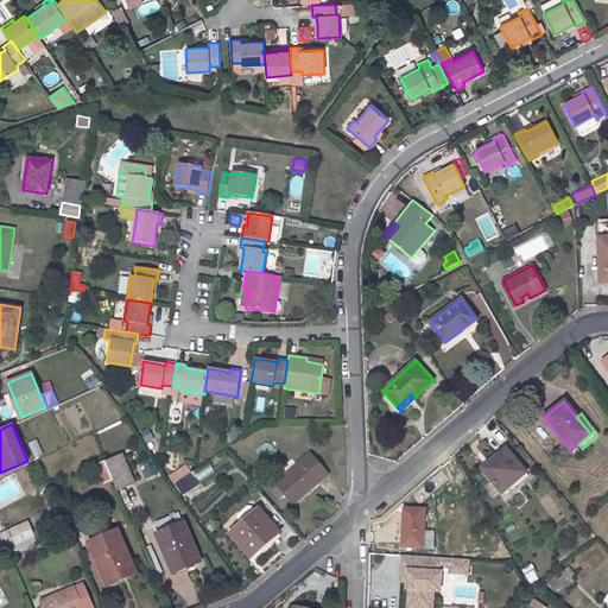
[(149,428),(140,431),(145,442),(153,438),(149,428)]
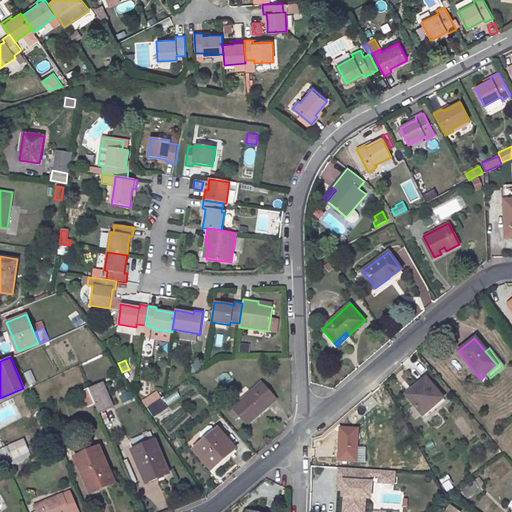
[(24,373),(30,385),(36,382),(30,370),(24,373)]
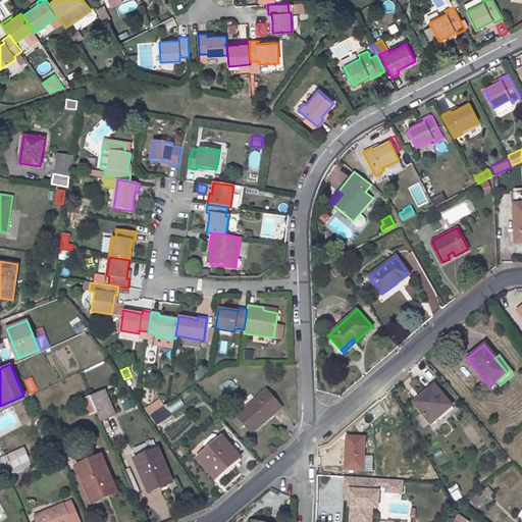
[(427,394),(415,405),(431,424),(451,406),(433,385),(426,392),(427,394)]
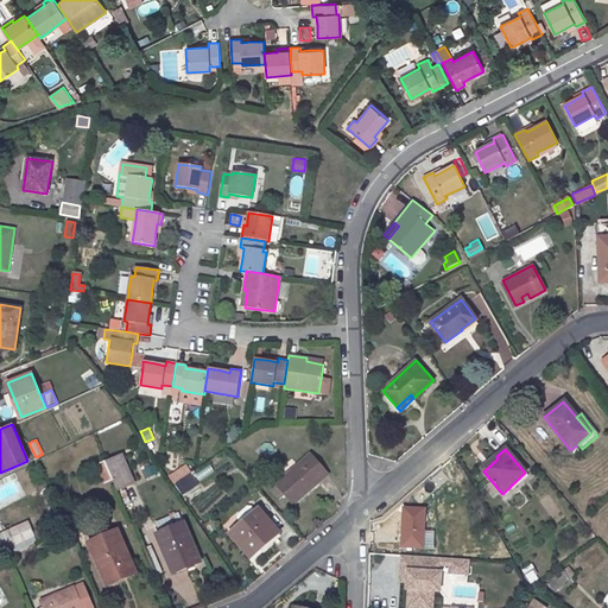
[(277,485),(271,489),(279,499),(285,493),(293,504),(317,482),(315,480),(324,470),(310,454),(277,483),(277,485)]
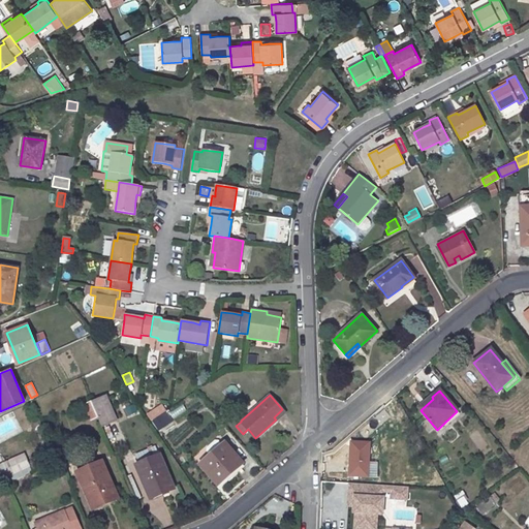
[(433,399),(432,397),(430,395),(416,406),(421,410),(433,399)]
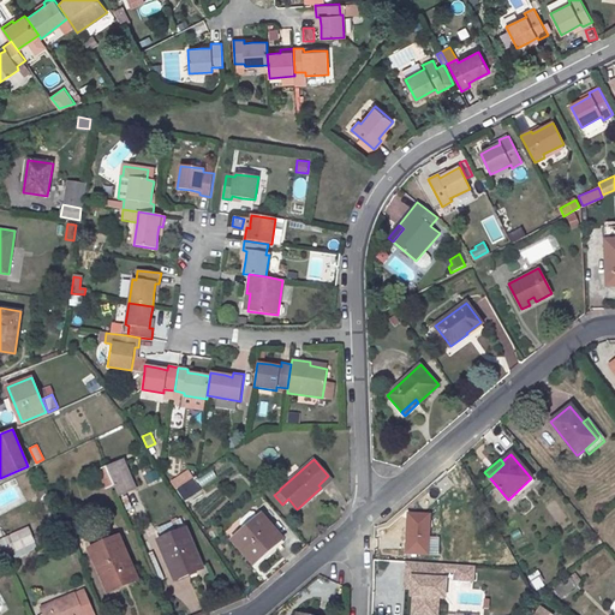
[(467,465),(472,473),(482,469),(478,460),(467,465)]
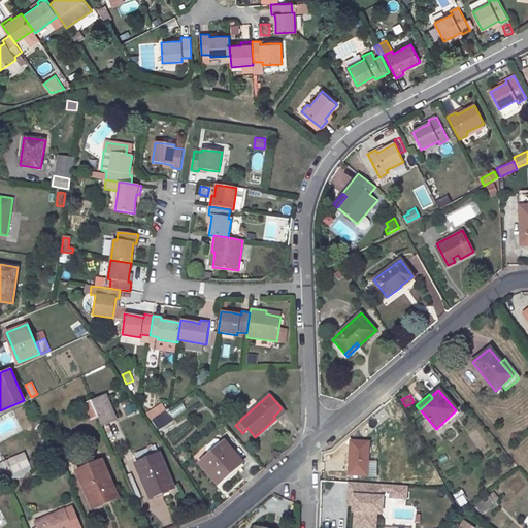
[(92,402),(98,416),(102,425),(117,420),(106,396),(92,402)]
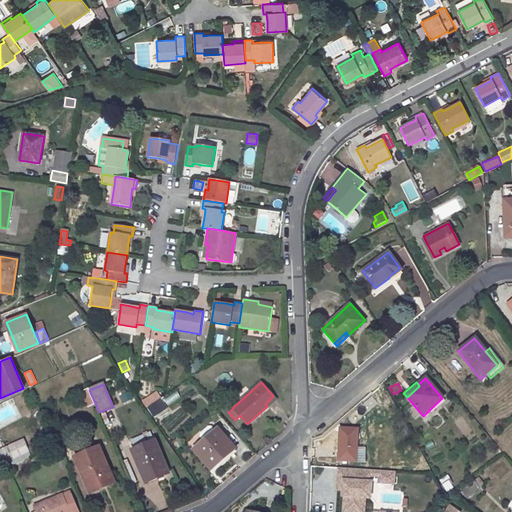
[(95,403),(89,390),(83,393),(88,406),(95,403)]
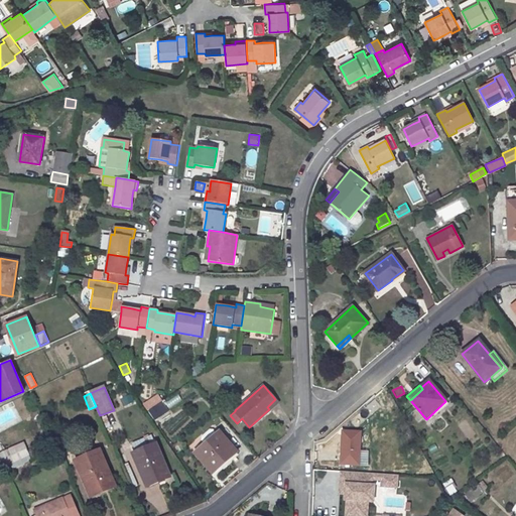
[(130,394),(121,398),(124,405),(133,401),(130,394)]
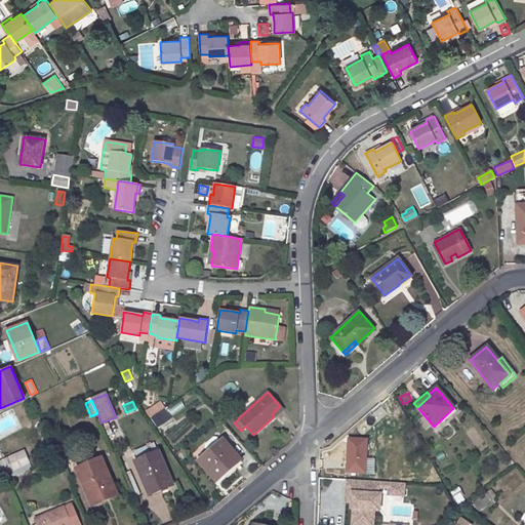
[(147,408),(155,429),(171,421),(163,401),(147,408)]
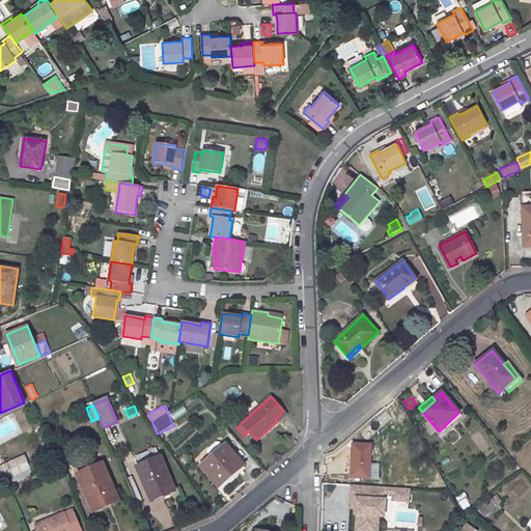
[(184,406),(170,413),(174,420),(188,413),(184,406)]
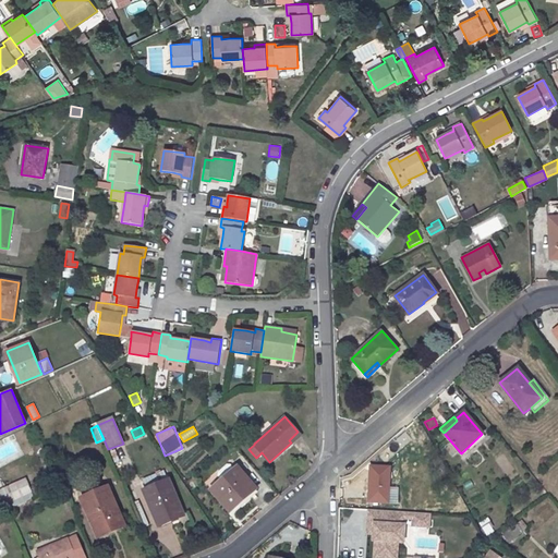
[(211,489),(230,511),(238,505),(235,502),(254,486),(237,466),(211,489)]
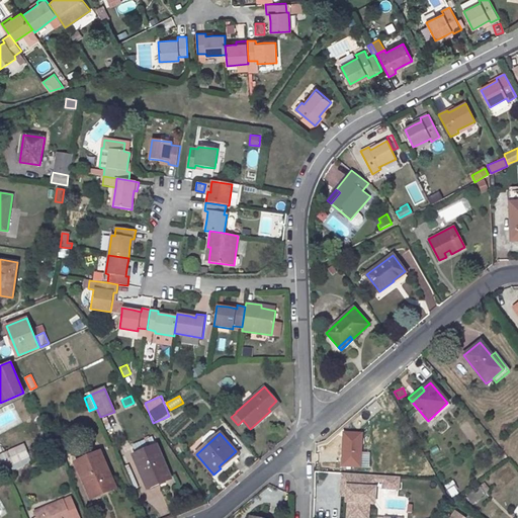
[(343,433),(342,466),(359,467),(360,453),(361,434),(343,433)]
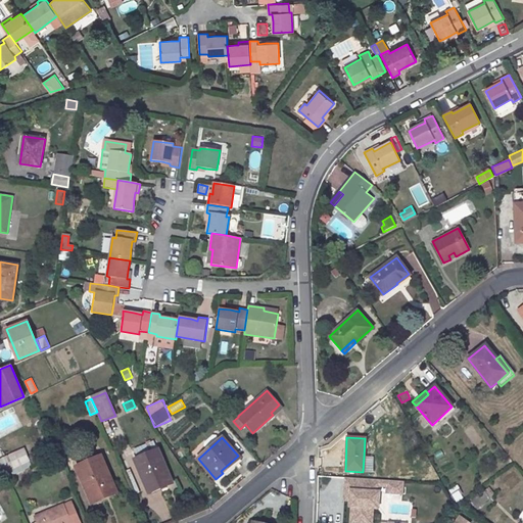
[(139,458),(158,449),(154,441),(136,449),(139,458)]
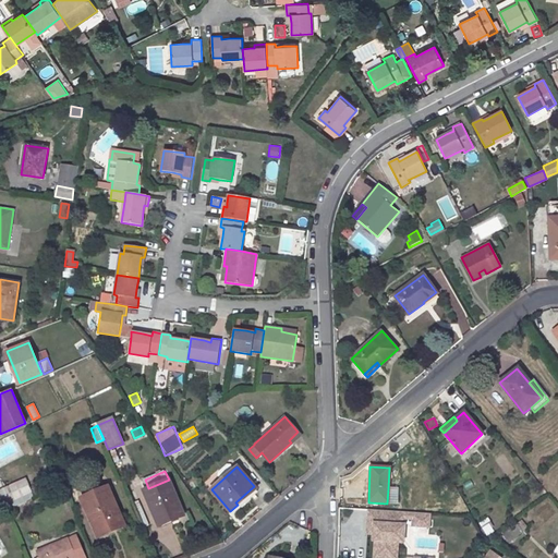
[(0,488),(0,490),(5,504),(31,492),(24,477),(0,488)]
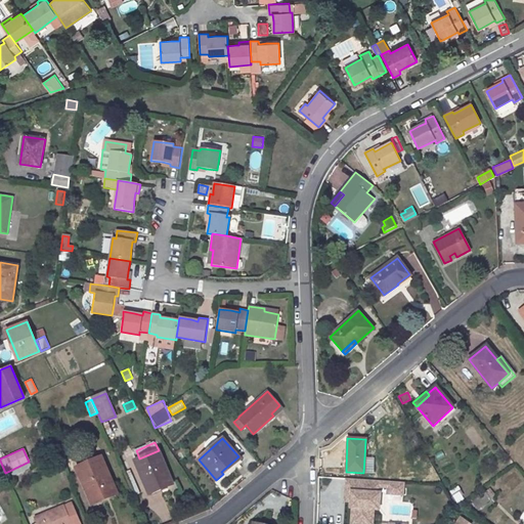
[(172,482),(159,450),(139,459),(135,461),(148,492),(172,482)]
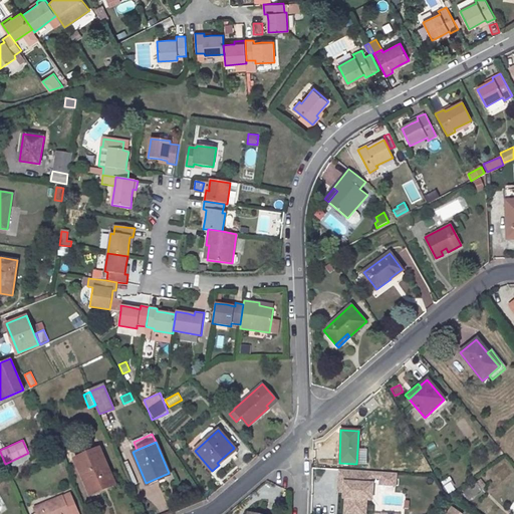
[(75,459),(90,494),(114,483),(99,449),(75,459)]
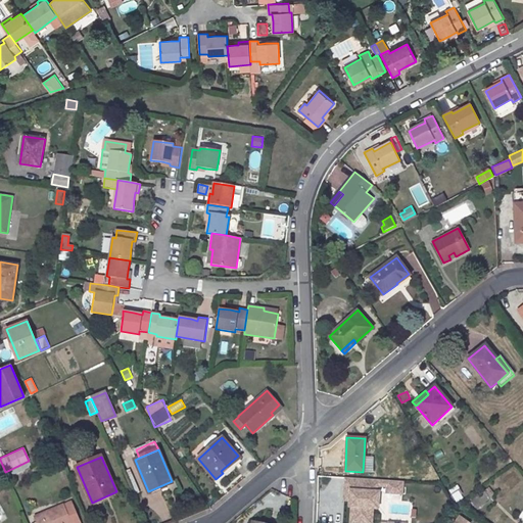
[(372,458),(364,458),(363,472),(372,472),(372,458)]
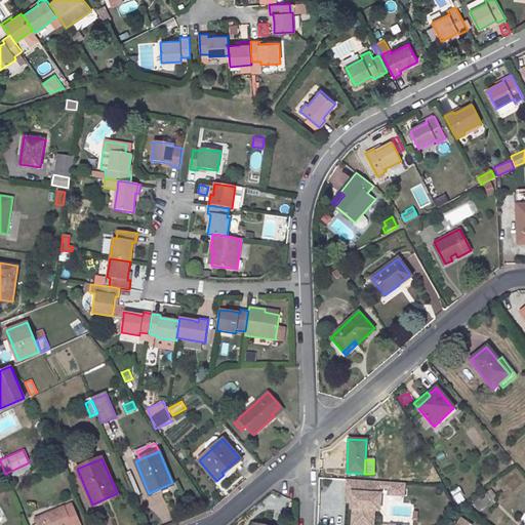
[(347,524),(380,524),(381,484),(348,483),(347,524)]
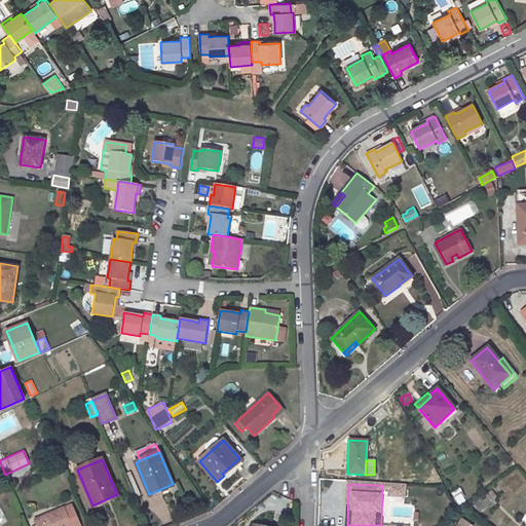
[(461,493),(454,497),(458,505),(466,502),(461,493)]
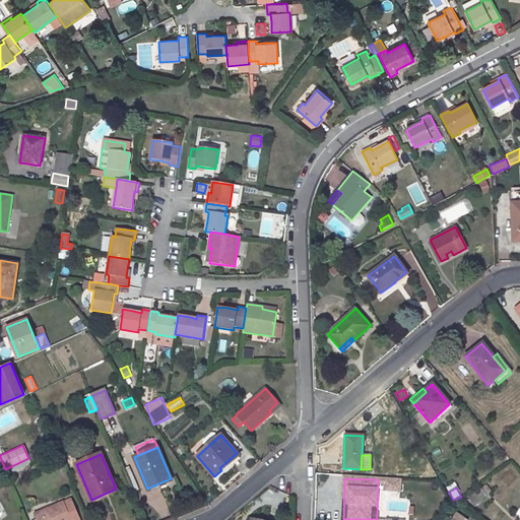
[(477,488),(467,496),(469,498),(479,491),(477,488)]
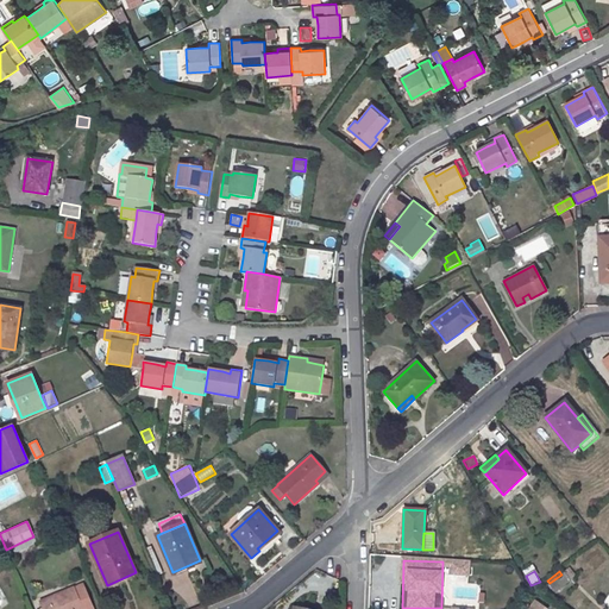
[(564,572),(562,575),(550,583),(548,584),(556,592),(570,581),(564,572)]
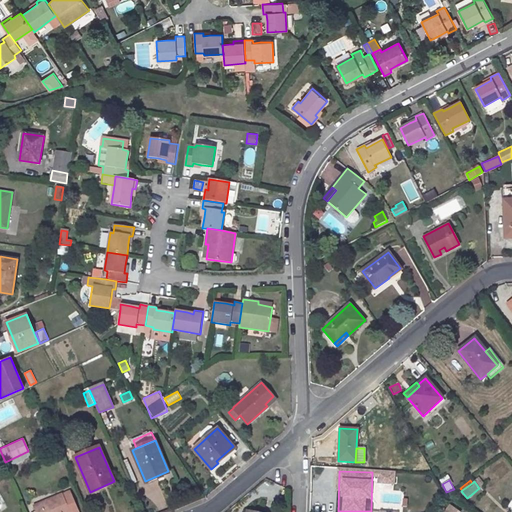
[(78,511),(69,490),(33,506),(35,511),(78,511)]
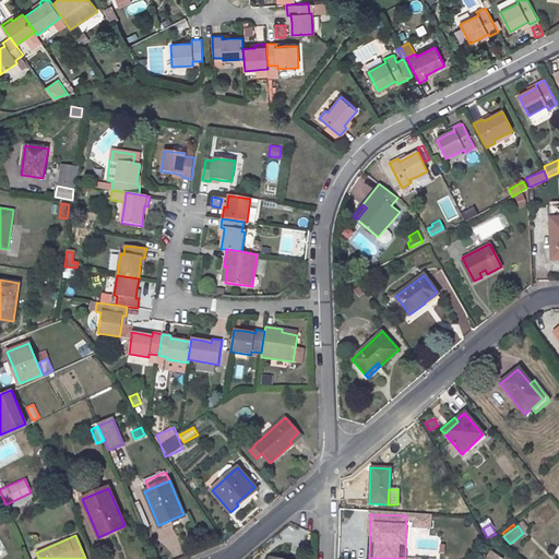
[(445,558),(447,550),(432,549),(431,558),(445,558)]
